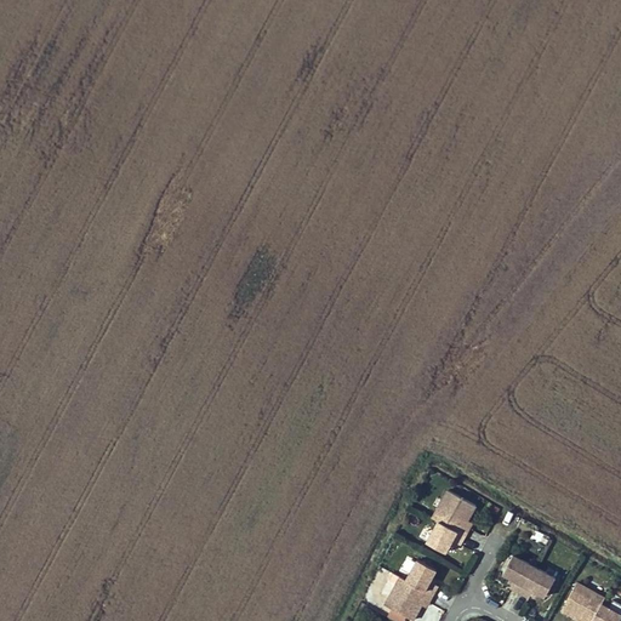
[(446,552),(450,545),(453,541),(456,543),(460,545),(469,528),(465,525),(467,520),(476,506),(448,490),(437,511),(443,516),(438,520),(427,542),(446,552)]
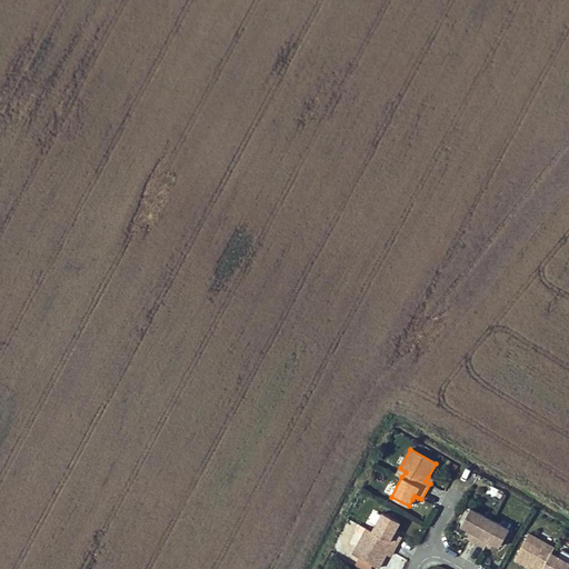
[(461,526),(468,529),(471,531),(469,536),(468,538),(485,548),(487,545),(489,540),(492,542),(500,547),(509,529),(470,508),(461,526)]
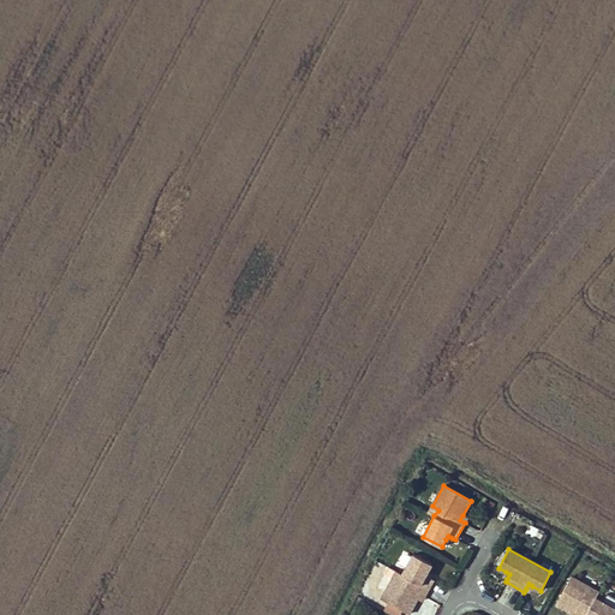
[(410,614),(417,598),(419,595),(424,597),(434,579),(430,578),(425,575),(428,571),(431,563),(413,554),(402,574),(399,580),(393,577),(381,598),(410,614)]
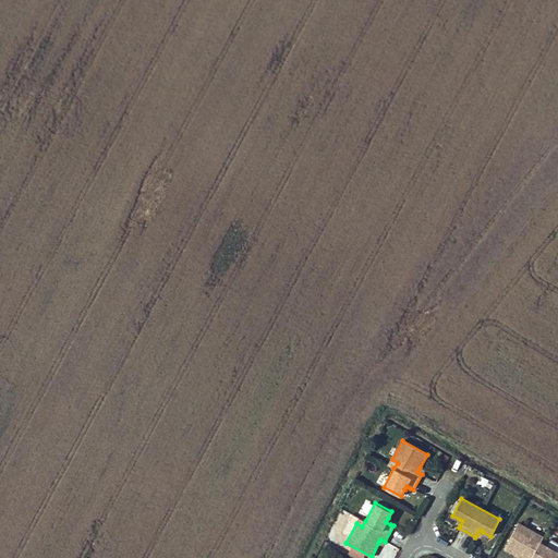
[(360,518),(356,523),(362,526),(365,521),(360,518)]
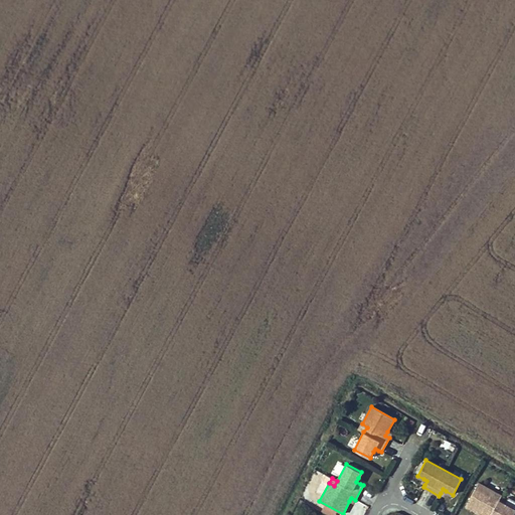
[(513,514),(514,512),(514,508),(499,500),(494,497),(496,492),(479,483),(466,506),(479,513),(482,514),(513,514)]
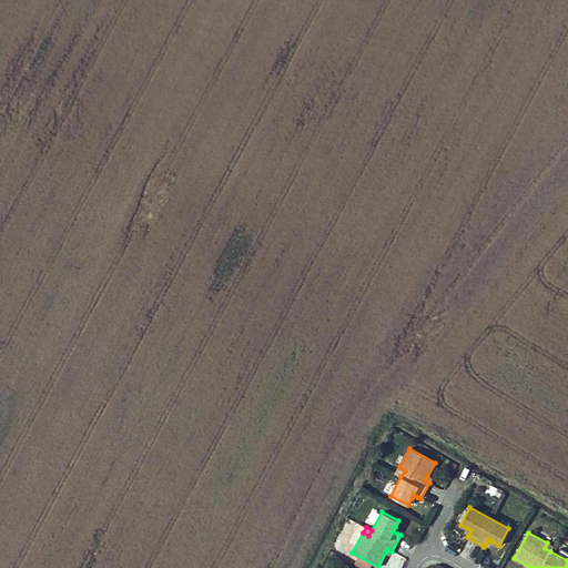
All buildings are outlined.
